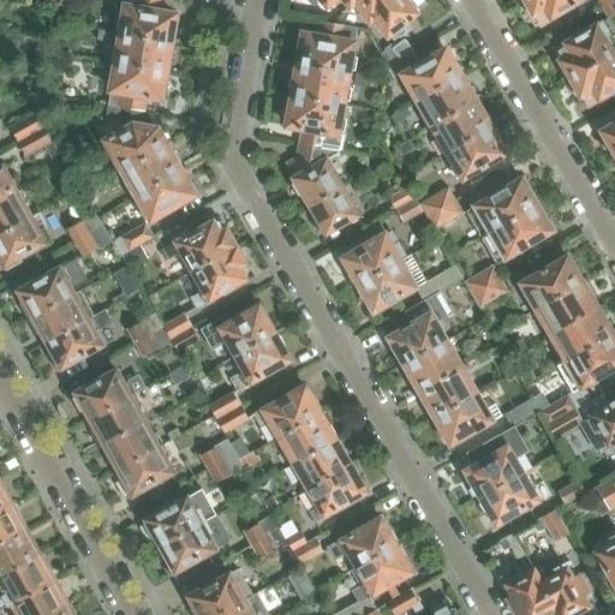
[(162,13),(163,0),(126,0),(126,1),(121,0),(117,5),(115,15),(119,19),(124,19),(121,35),(169,43),(174,41),(175,31),(173,28),(174,15),(162,13)]
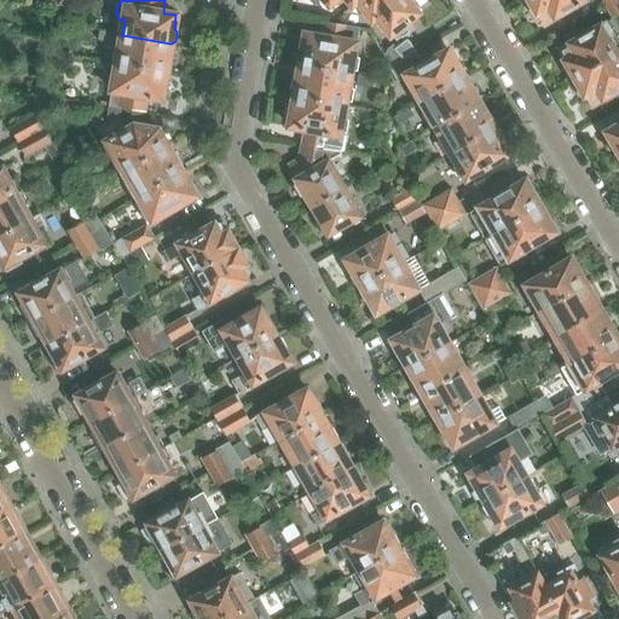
[(319,0),(328,10),(340,0),(343,0),(352,9),(357,5),(358,5),(363,0),(319,0)]
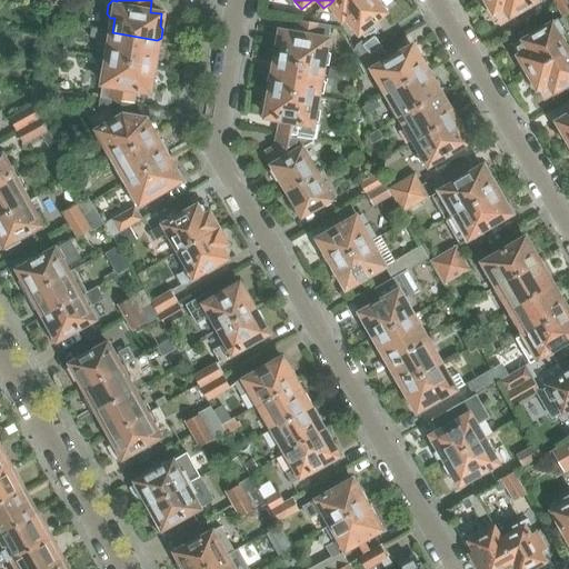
[(333,0),(329,5),(342,21),(345,19),(347,21),(348,21),(360,35),(361,33),(366,38),(370,36),(378,30),(373,23),(385,13),(373,0),(333,0)]
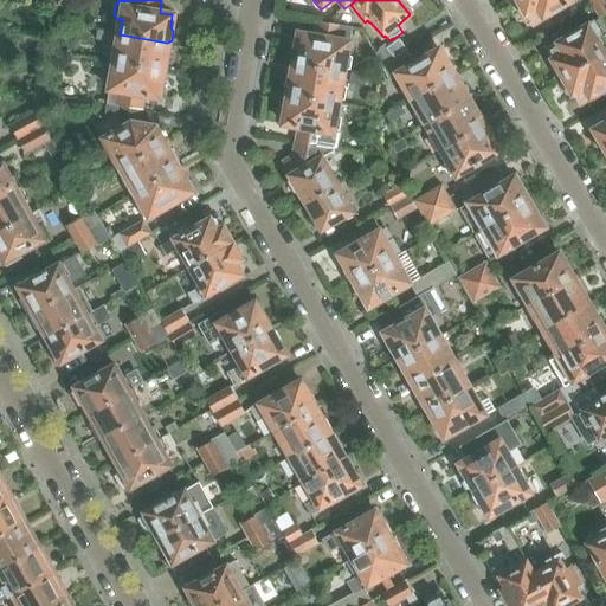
[(542,17),(571,0),(511,0),(520,13),(523,11),(528,18),(539,11),(542,17)]
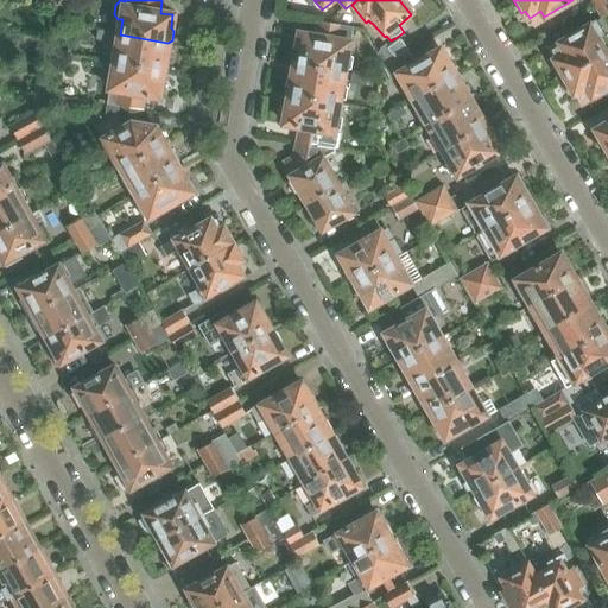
[(602,16),(607,11),(607,0),(602,0),(595,4),(602,16)]
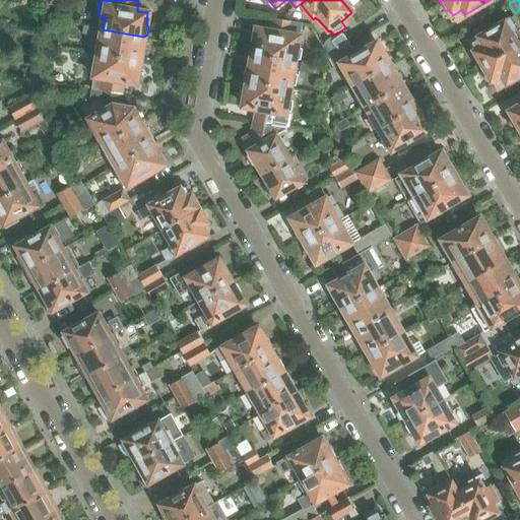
[(479,68),(519,44),(519,38),(508,18),(468,42),(474,53),(471,55),(479,68)]
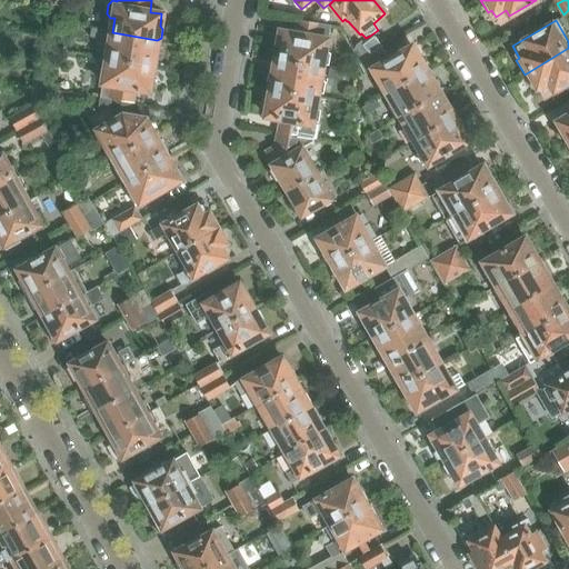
[(328,40),(330,28),(297,21),(295,35),(282,32),(280,45),(276,47),(275,56),(277,60),(277,62),(328,71),(333,41),(328,40)]
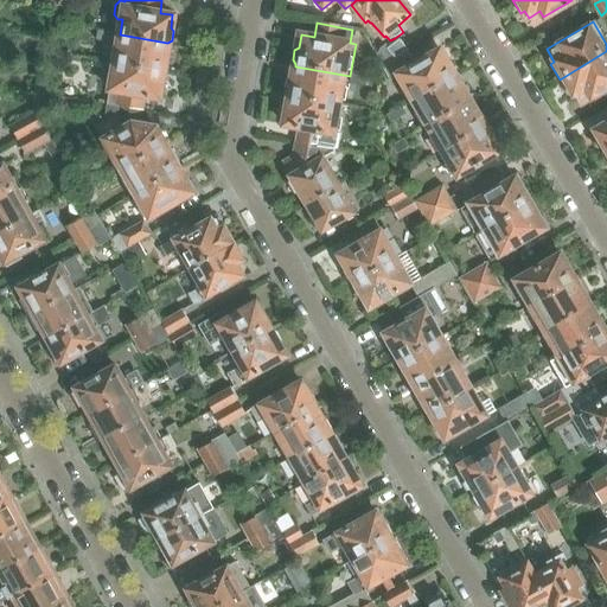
[(85,43),(88,30),(69,26),(66,39),(85,43)]
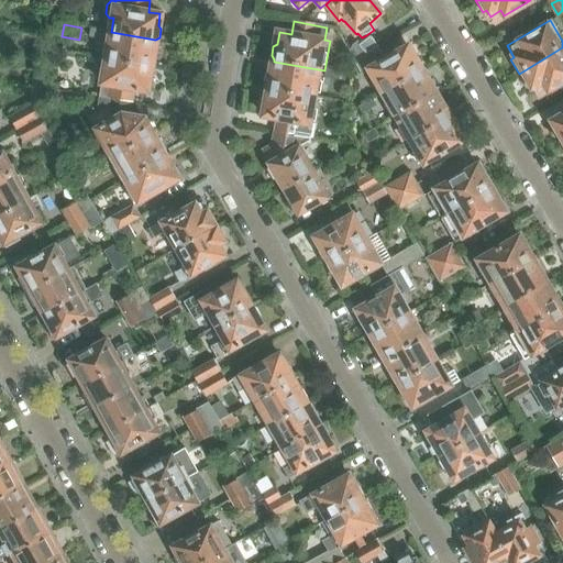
[(105,40),(106,31),(90,29),(89,37),(105,40)]
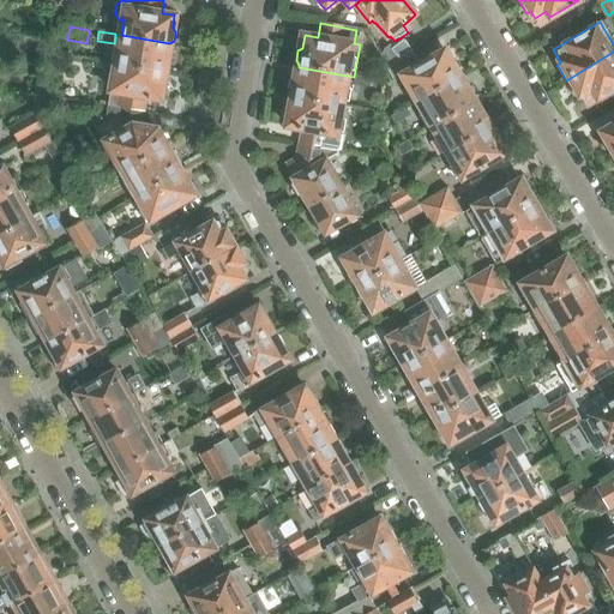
[(168,54),(169,43),(121,35),(116,62),(164,71),(169,68),(170,59),(168,54)]
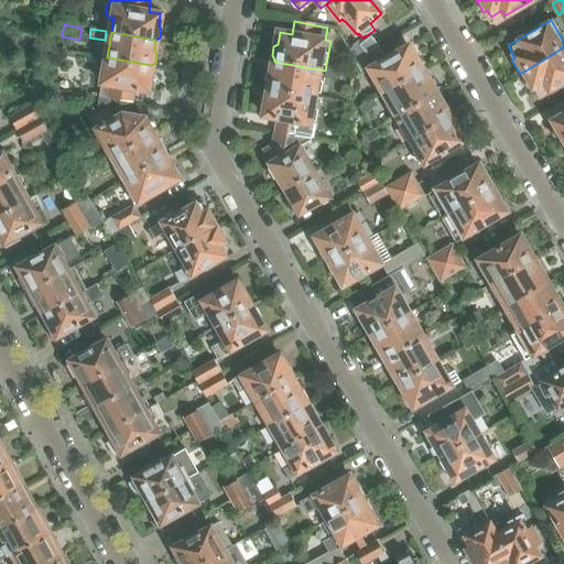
[(379,47),(379,46),(370,36),(365,41),(364,40),(359,43),(358,41),(353,46),(353,47),(348,51),(349,53),(354,63),(379,47)]
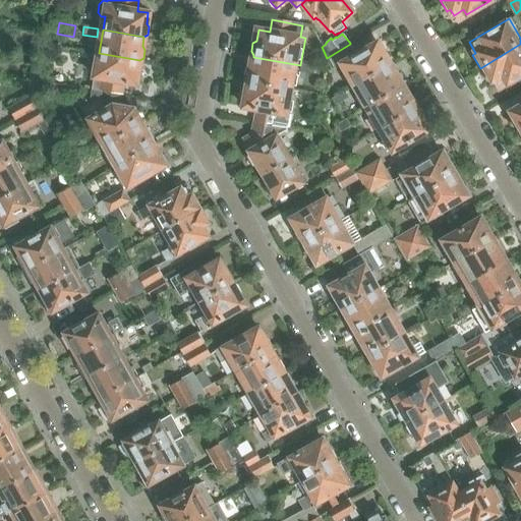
[(385,53),(383,52),(377,43),(356,55),(350,44),(327,58),(335,73),(342,68),(352,87),(390,65),(389,63),(390,60),(385,53)]
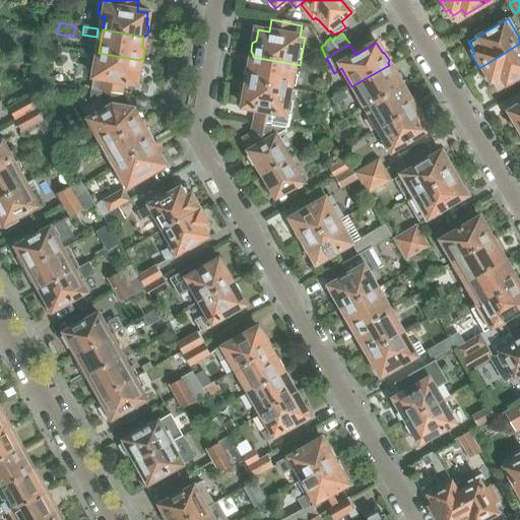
[(496,89),(519,74),(519,44),(479,68),(486,80),(490,78),(496,89)]
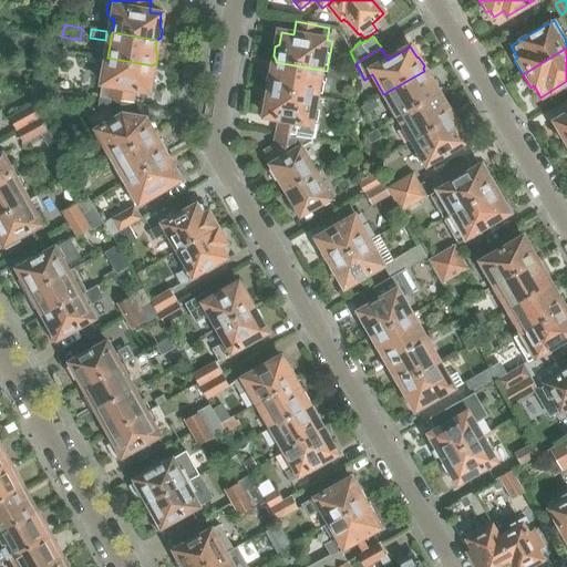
[(151,76),(152,65),(107,58),(101,100),(133,104),(135,91),(147,93),(148,91),(152,89),(153,80),(151,76)]
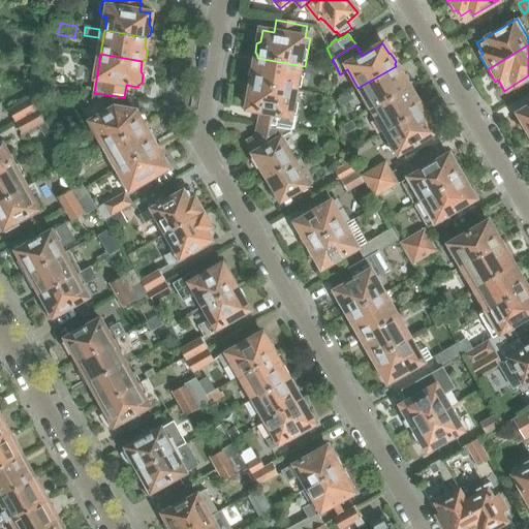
[(321,69),(305,66),(257,58),(256,67),(252,70),(250,79),(253,83),(252,85),(301,93),(304,78),(319,81),(321,69)]
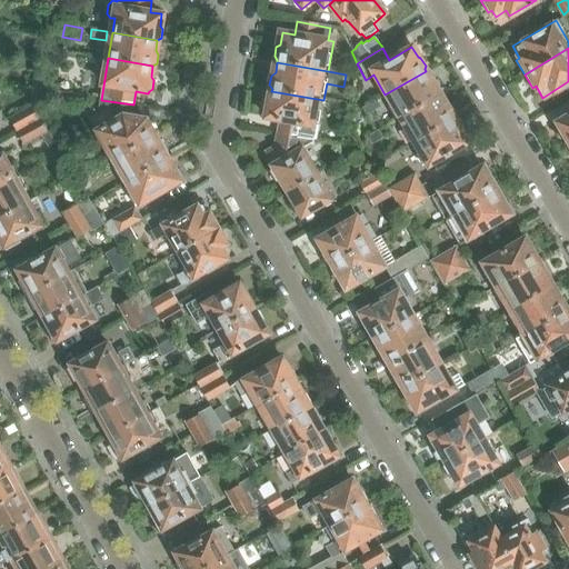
[(435,82),(431,81),(426,71),(385,95),(399,119),(439,96),(438,92),(439,89),(435,82)]
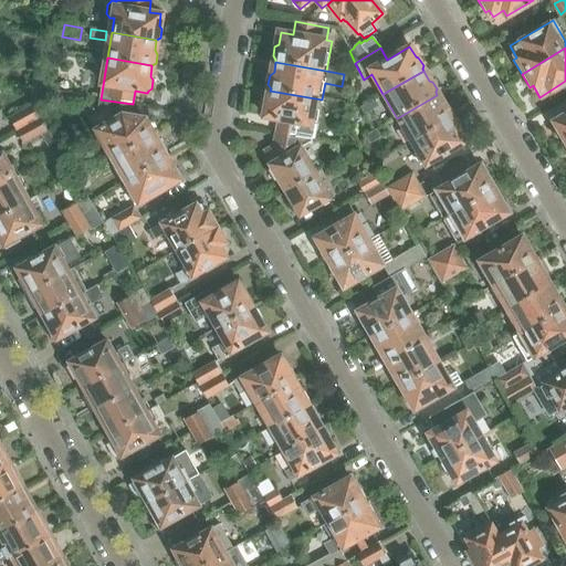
[(44,116),(49,90),(32,88),(34,107),(11,121),(17,130),(39,118),(44,116)]
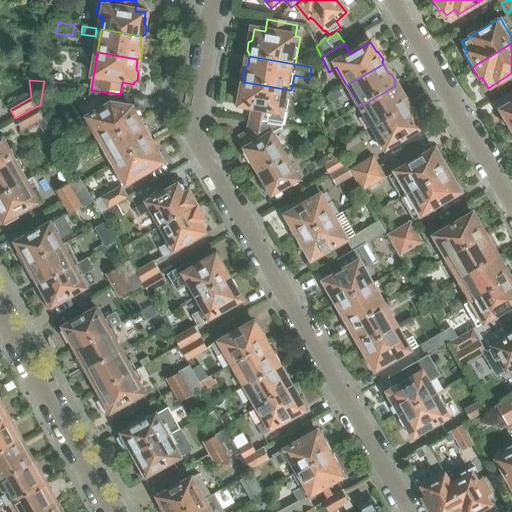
[(291,90),(244,82),(243,90),(239,93),(238,100),(240,105),(240,106),(251,108),(249,120),(284,127),(291,90)]
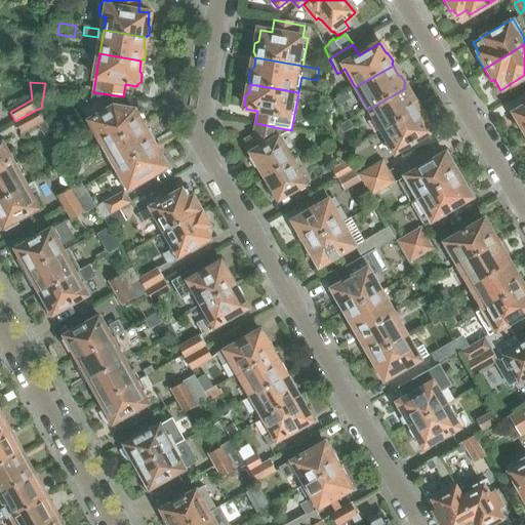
[(413,97),(410,96),(405,88),(368,110),(381,132),(418,110),(417,108),(418,105),(413,97)]
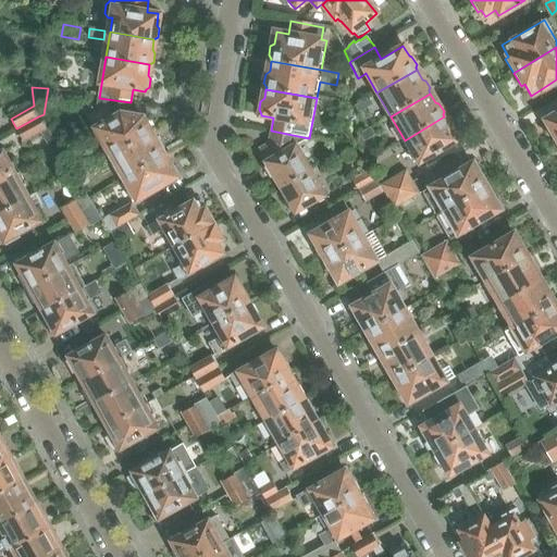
[(358,113),(372,104),(369,98),(355,106),(358,113)]
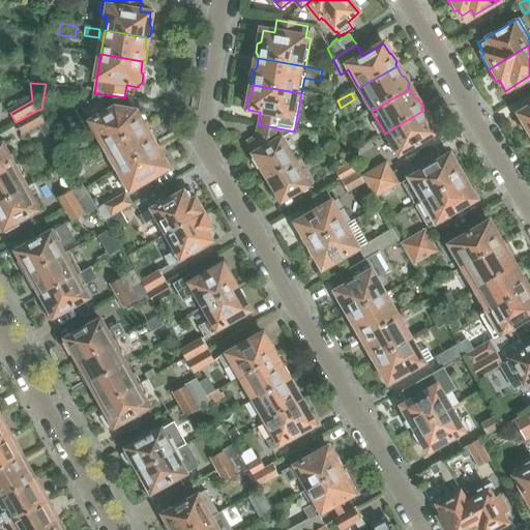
[(529,104),(518,112),(523,121),(521,125),(525,131),(529,133),(529,104)]
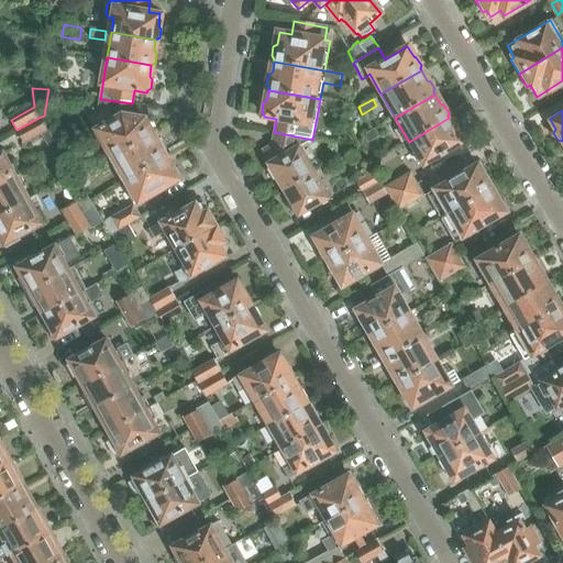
[(112,119),(109,112),(106,111),(90,121),(105,146),(102,147),(111,159),(112,158),(153,135),(153,134),(154,129),(151,122),(144,120),(142,117),(121,113),(112,119)]
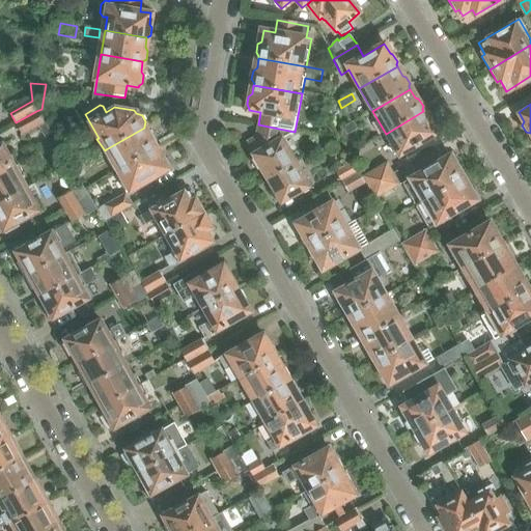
[(50,132),(45,123),(36,111),(16,122),(23,136),(38,128),(49,148),(64,140),(57,128),(50,132)]
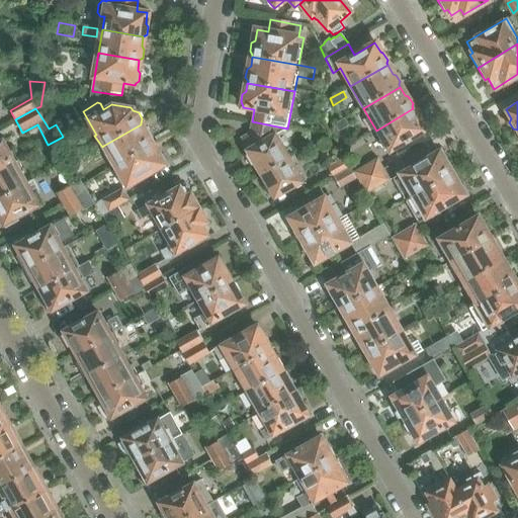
[(421,118),(418,117),(413,108),(376,131),(389,152),(393,150),(394,151),(404,145),(403,144),(425,131),(424,128),(425,125),(421,118)]
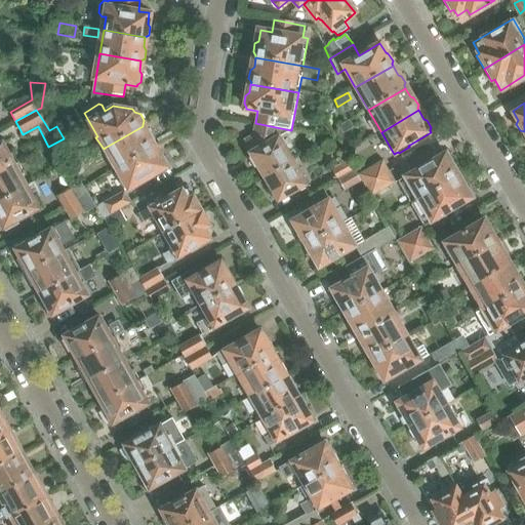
[(354,127),(350,121),(339,127),(341,130),(344,133),(354,127)]
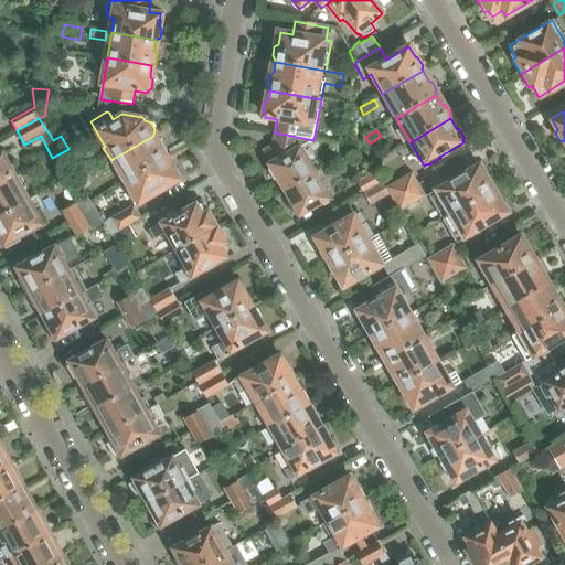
[(313,140),(275,132),(272,145),(263,150),(284,189),(313,172),(302,152),(312,146),(313,140)]
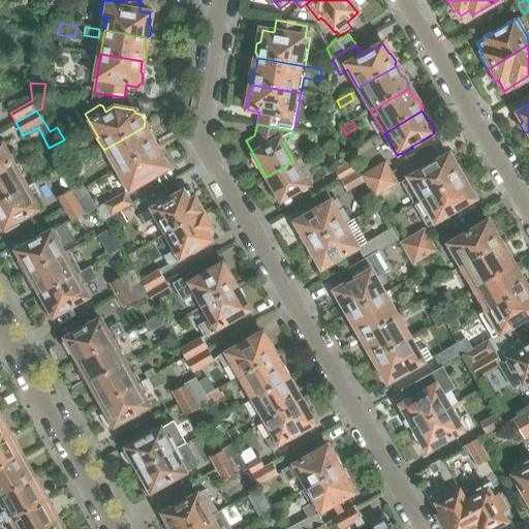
[(154,136),(149,135),(144,127),(105,149),(111,159),(110,159),(117,173),(119,172),(156,148),(155,146),(157,142),(154,136)]
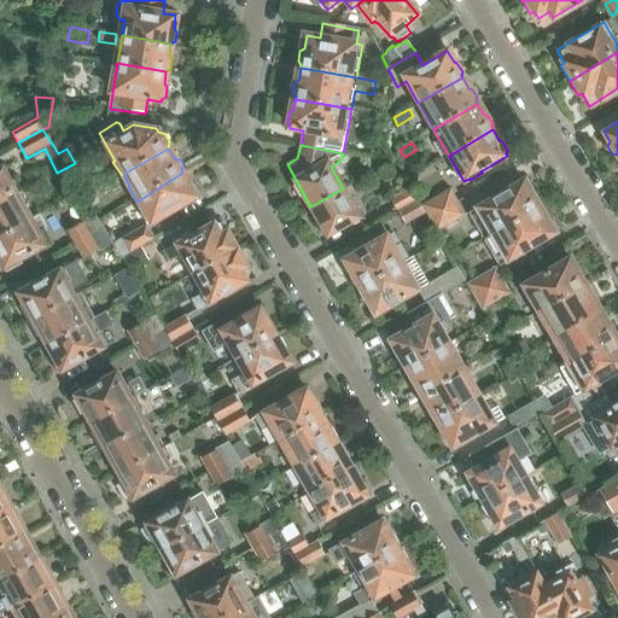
[(16,181),(11,184),(4,169),(0,170),(0,204),(23,193),(16,181)]
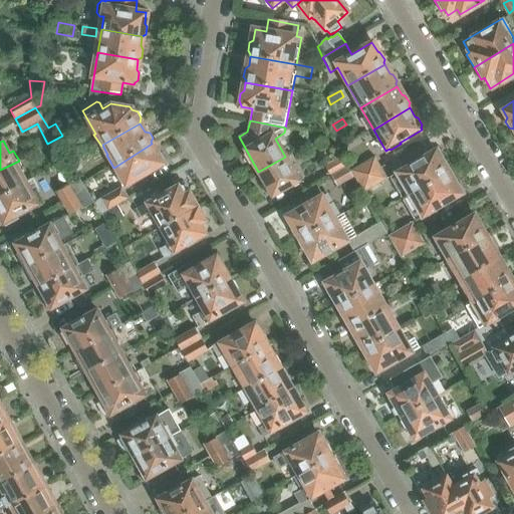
[(161,154),(157,153),(152,144),(115,167),(120,175),(118,176),(124,186),(162,165),(162,164),(163,159),(161,154)]
